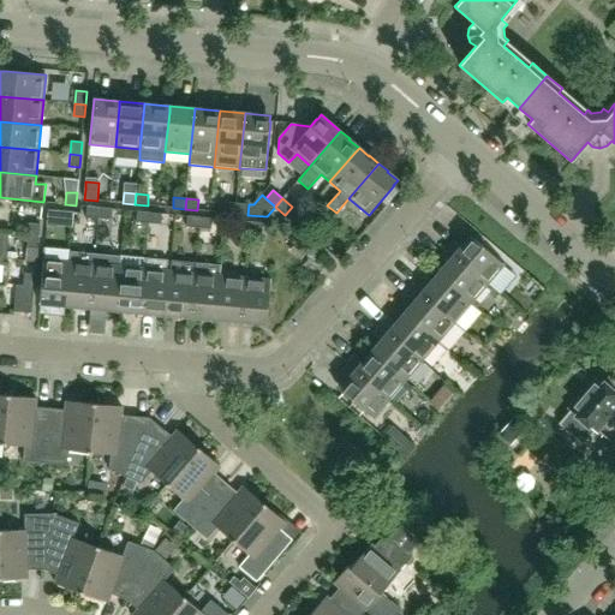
[(224,213),(236,214),(237,203),(224,202),(224,213)]
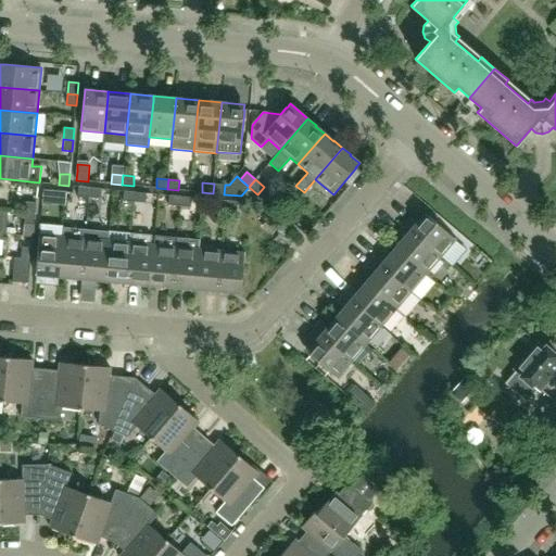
[(225,185),(214,184),(213,193),(224,194),(225,185)]
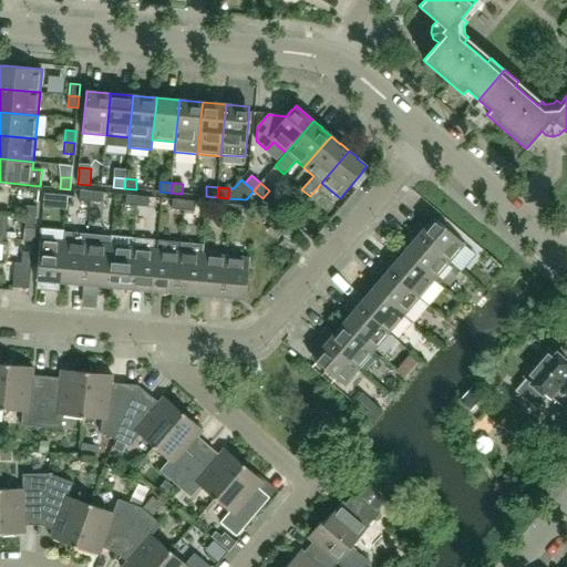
[(79,200),(91,202),(91,192),(80,191),(79,200)]
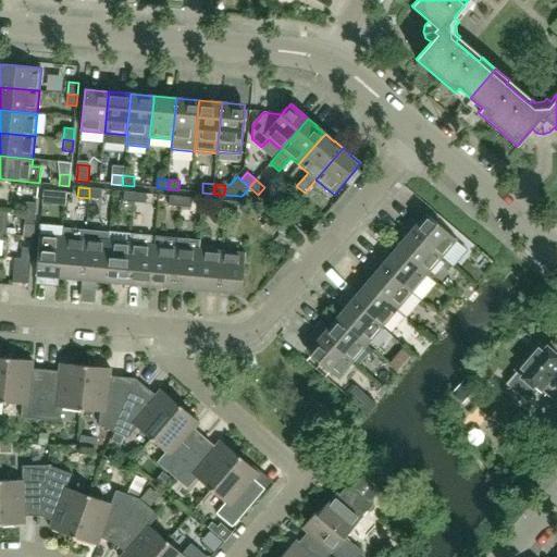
[(101,189),(89,188),(89,198),(100,199),(101,189)]
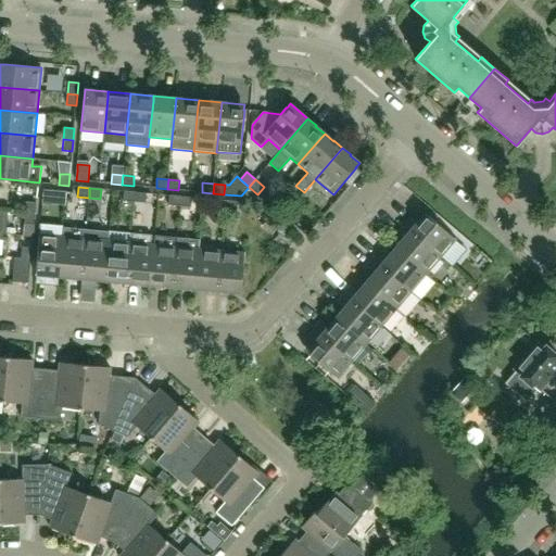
[(43,189),(42,203),(53,204),(54,190),(43,189)]
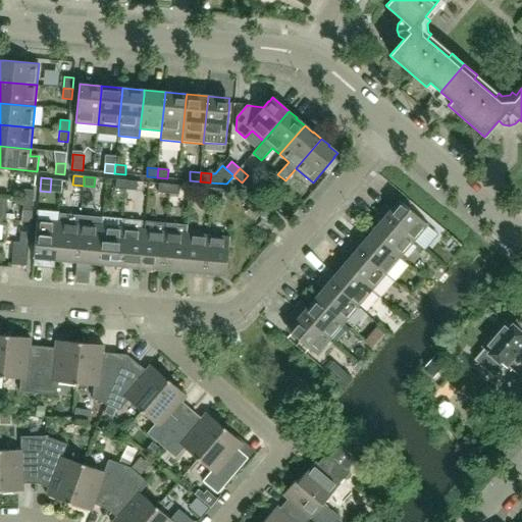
[(115,189),(125,190),(126,180),(116,179),(115,189)]
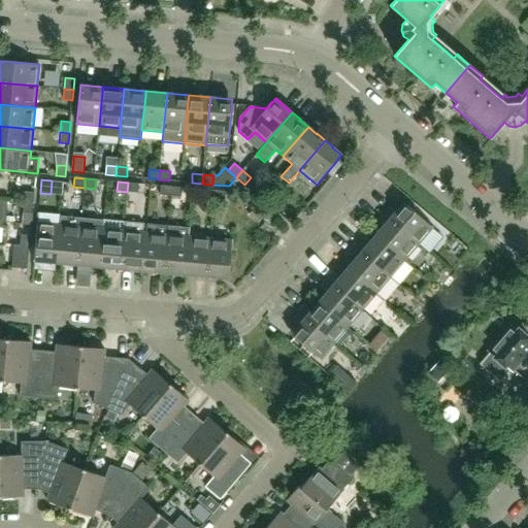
[(139,184),(128,183),(127,192),(138,193),(139,184)]
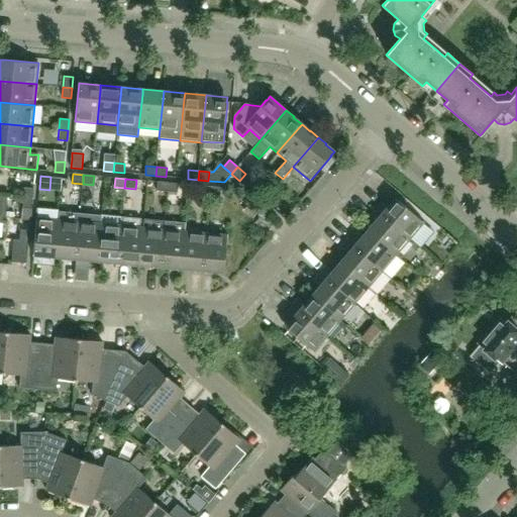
[(157,191),(167,192),(168,183),(158,182),(157,191)]
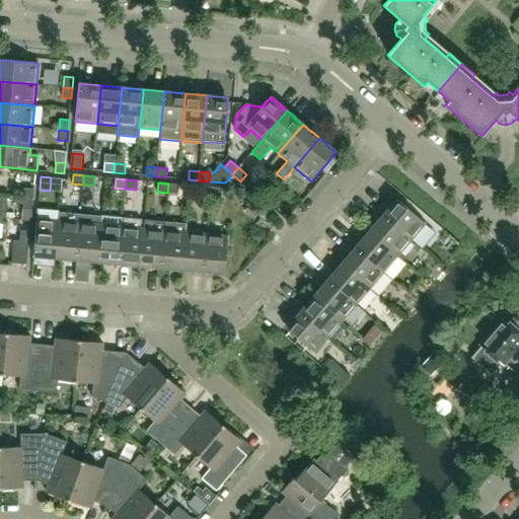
[(179,184),(168,183),(167,193),(178,194),(179,184)]
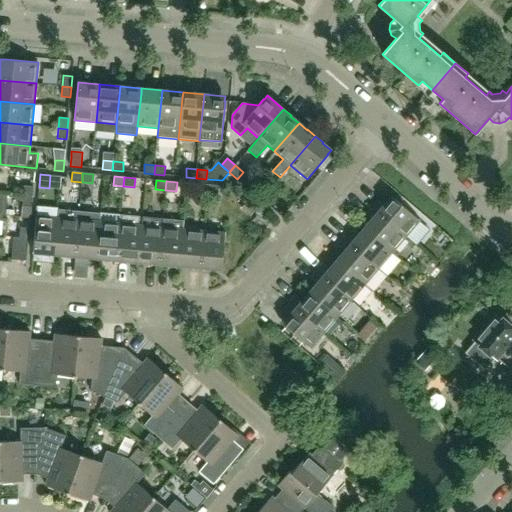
[(197,193),(207,194),(208,185),(198,184),(197,193)]
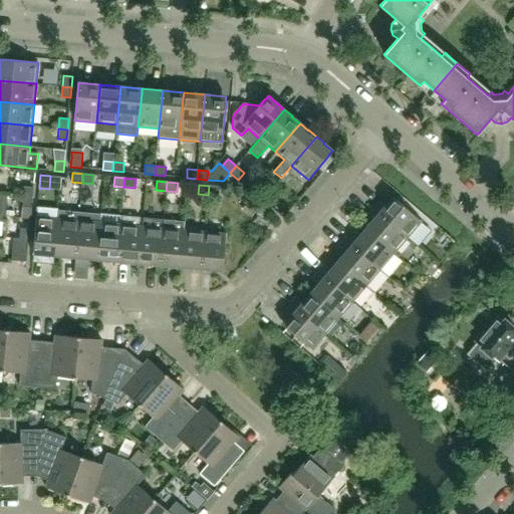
[(219,187),(209,186),(208,195),(219,196),(219,187)]
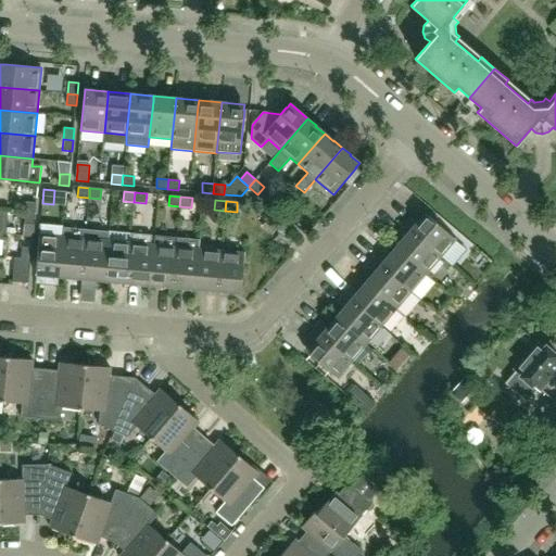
[(275,209),(283,216),(290,209),(281,201),(275,209)]
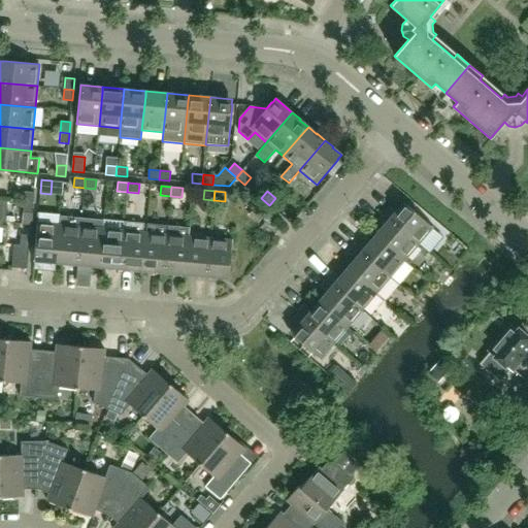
[(25,192),(24,202),(33,203),(34,193),(25,192)]
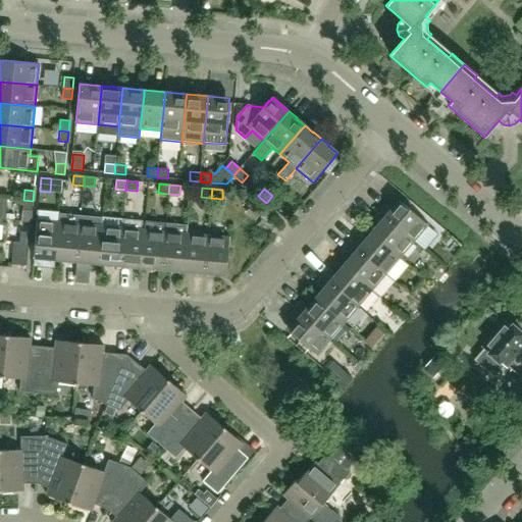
[(280,203),(272,196),(266,203),(274,210),(280,203)]
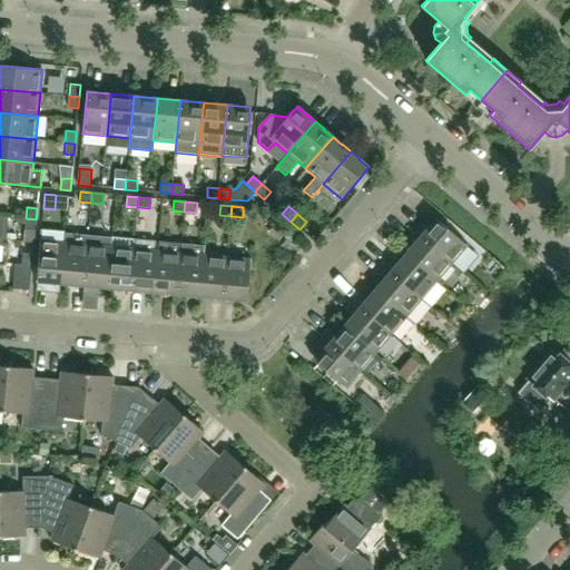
[(35,231),(36,219),(26,218),(25,229),(35,231)]
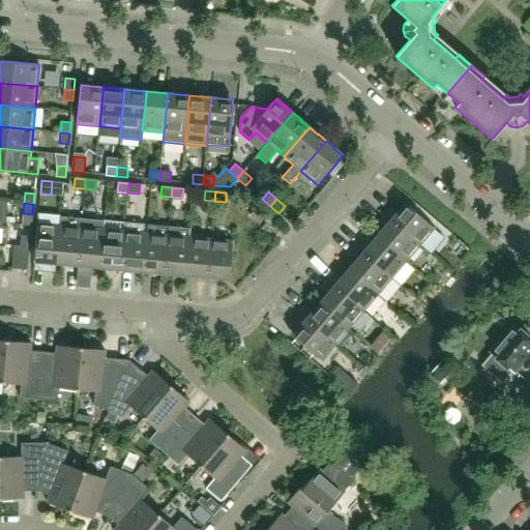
[(435,228),(409,206),(405,203),(398,212),(391,207),(384,214),(420,245),(435,228)]
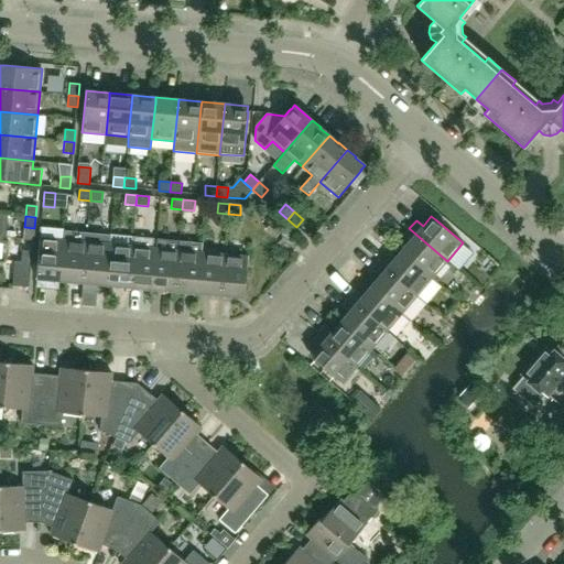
[(24,227),(23,239),(33,239),(34,228),(24,227)]
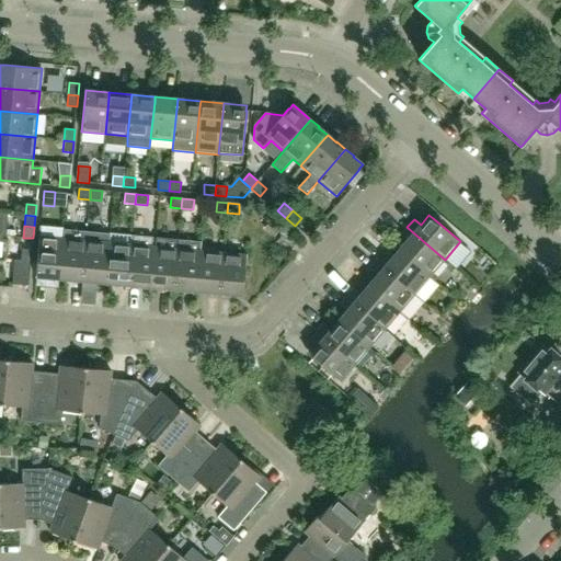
[(59,274),(63,238),(64,229),(64,228),(41,226),(36,277),(47,278),(59,279),(59,274)]
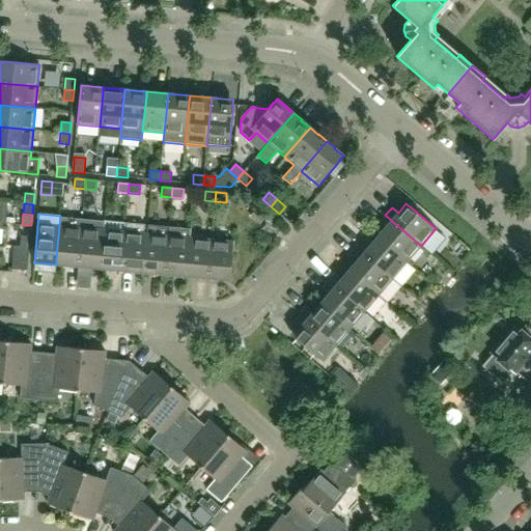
[(421,246),(385,215),(379,223),(385,228),(378,236),(381,240),(407,262),(421,246)]
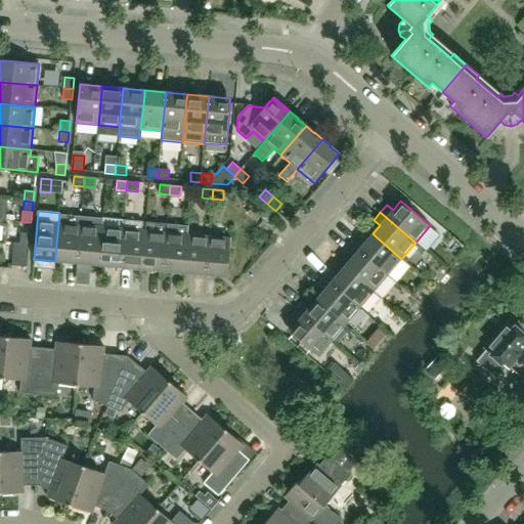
[(77,263),(80,224),(81,216),(59,214),(58,222),(55,256),(55,261),(67,262),(77,263)]
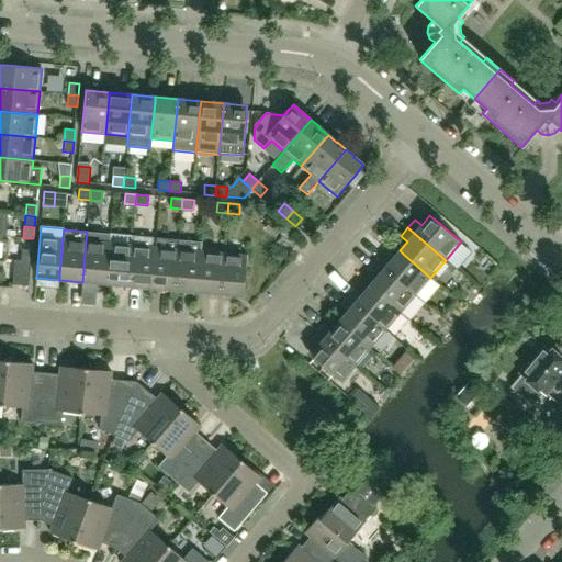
[(105,279),(109,243),(110,234),(87,232),(86,240),(82,282),(93,283),(105,284),(105,279)]
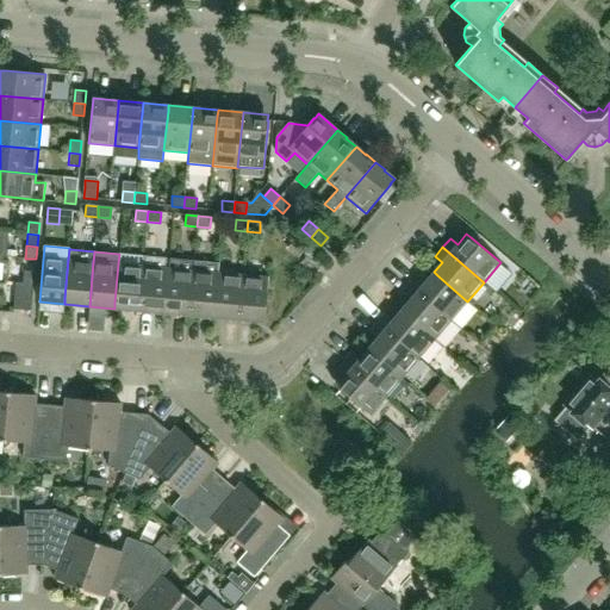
[(139,311),(144,257),(143,257),(143,256),(119,254),(118,263),(114,303),(114,309),(128,310),(139,311)]
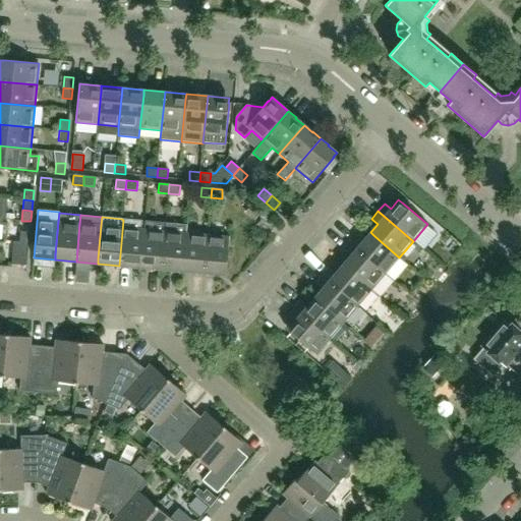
[(275,226),(264,217),(256,224),(268,234),(275,226)]
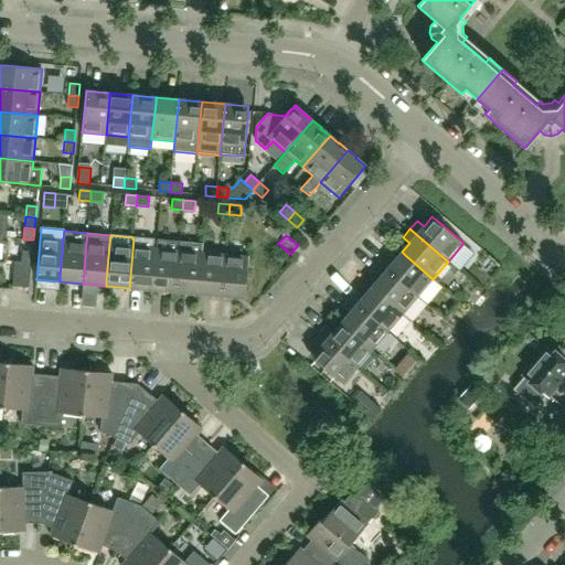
[(152,285),(156,248),(152,248),(153,240),(134,238),(129,288),(140,289),(140,288),(152,289),(152,285)]
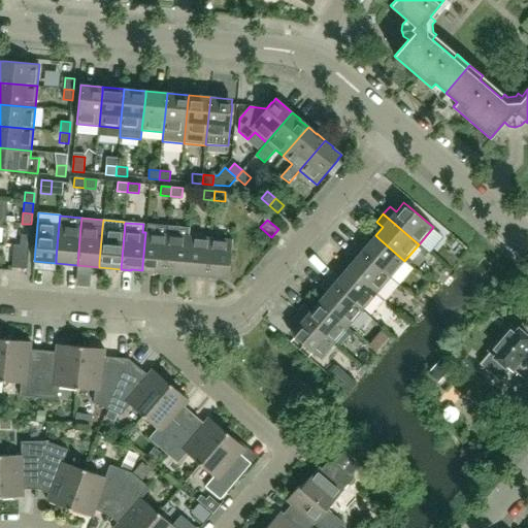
[(164,273),(168,226),(146,224),(145,232),(142,266),(142,270),(154,271),(154,272),(164,273)]
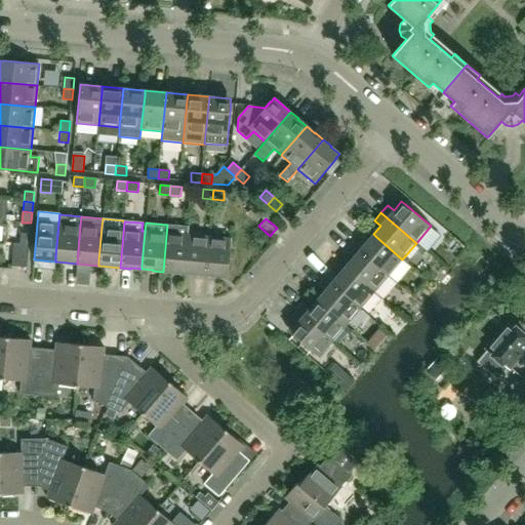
[(185,273),(188,235),(189,227),(167,225),(163,272),(173,273),(173,272),(185,273)]
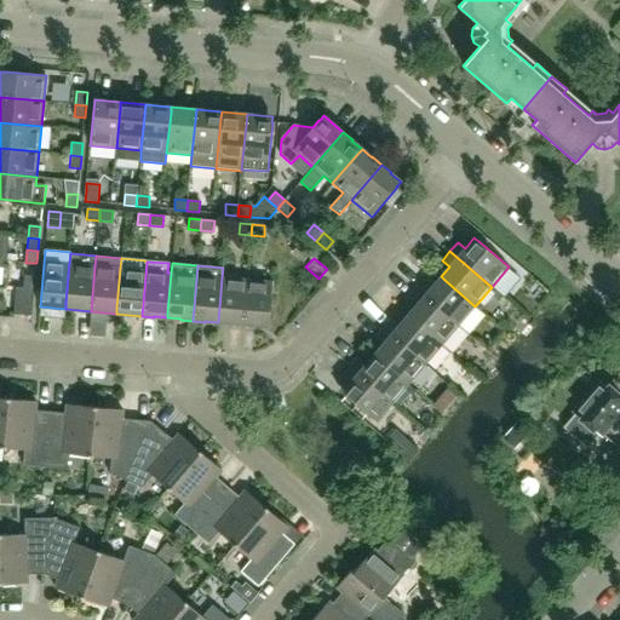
[(24,275),(23,288),(34,290),(35,276),(24,275)]
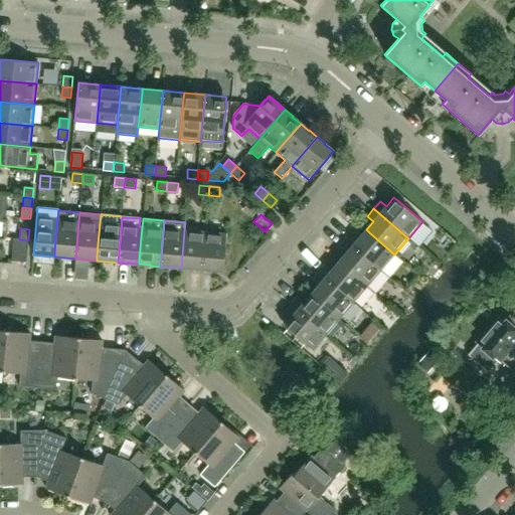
[(394,254),(369,232),(366,229),(358,238),(352,233),(346,240),(381,271),(394,254)]
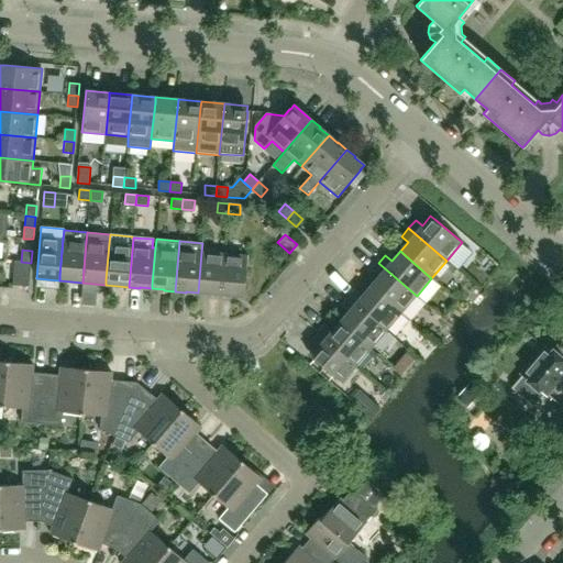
[(220,296),(224,254),(201,252),(198,293),(209,294),(209,295),(220,296)]
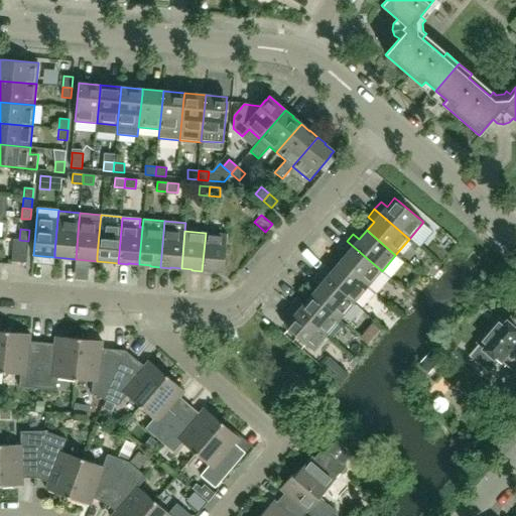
[(224,267),(227,235),(206,233),(202,271),(212,271),(223,272),(224,267)]
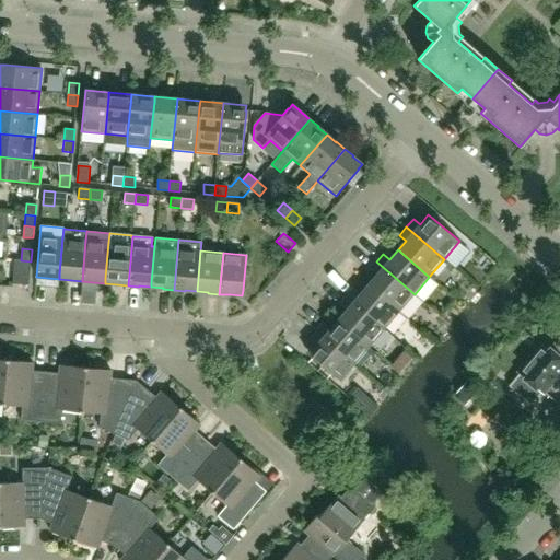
[(28,286),(31,261),(21,260),(14,260),(12,283),(28,286)]
